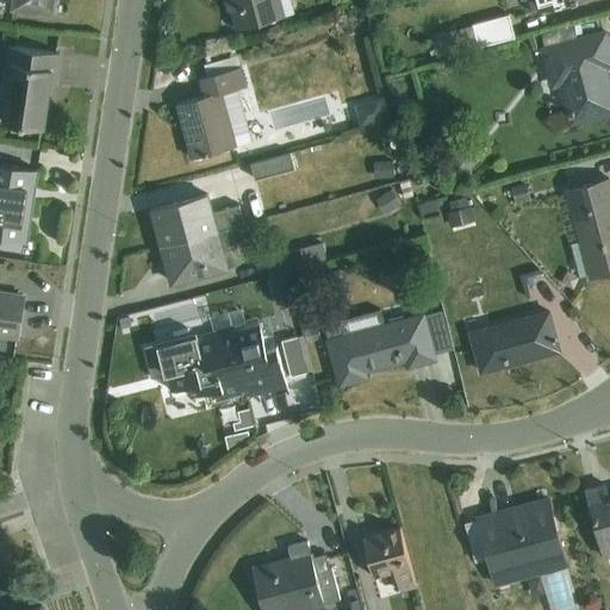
[(12,0),(11,10),(56,16),(57,0),(12,0)]
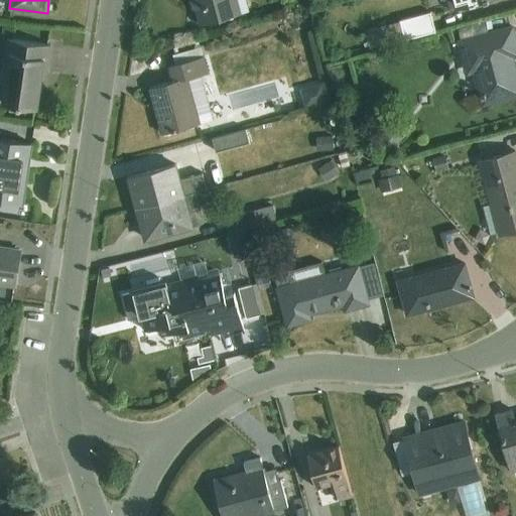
[(192,0),(200,25),(249,12),(245,0),(192,0)]
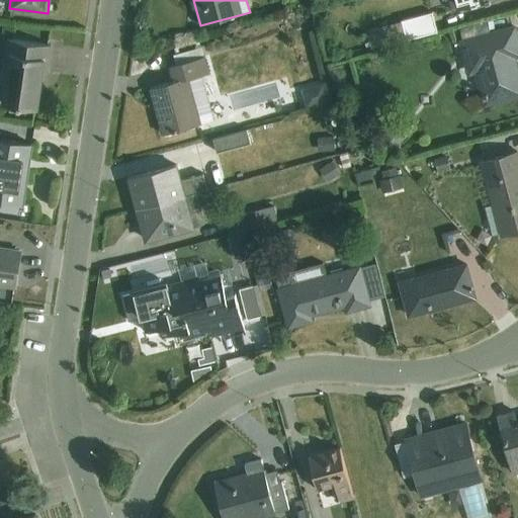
[(453,0),(456,11),(497,0),(453,0)]
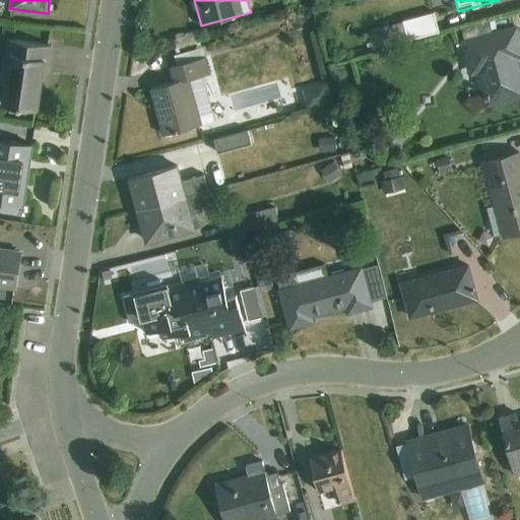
[(381,33),(368,36),(372,49),(386,45),(386,47),(408,41),(408,42),(439,34),(434,13),(380,27),(381,33)]
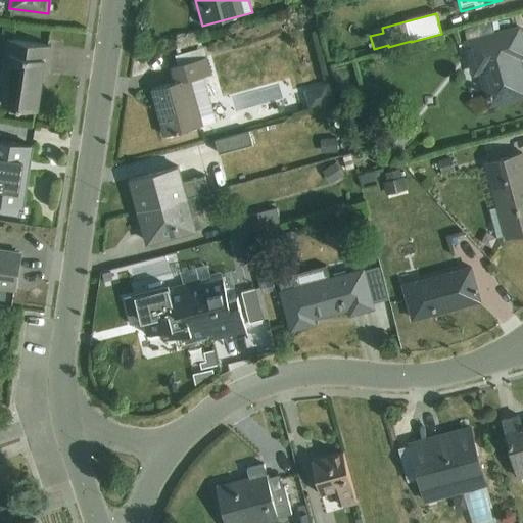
[(468,44),(495,37),(492,22),(465,30),(468,44)]
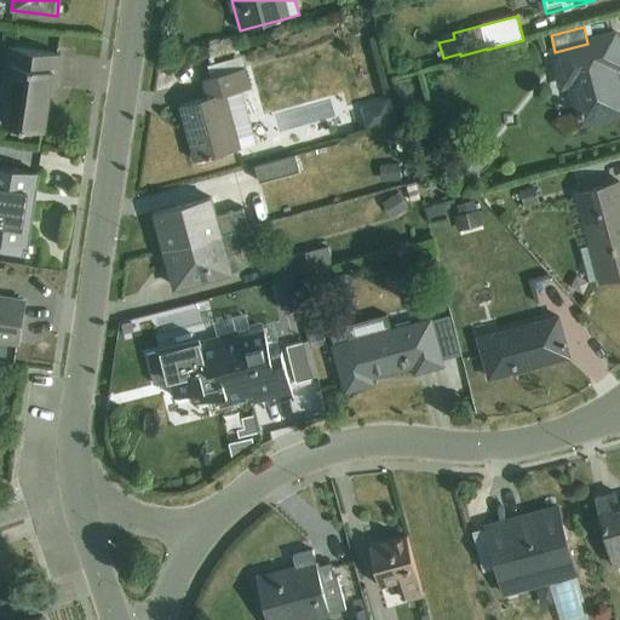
[(587,44),(555,52),(550,53),(560,92),(568,91),(578,126),(619,114),(619,95),(615,78),(612,79),(609,70),(619,67),(619,58),(614,36),(587,44)]
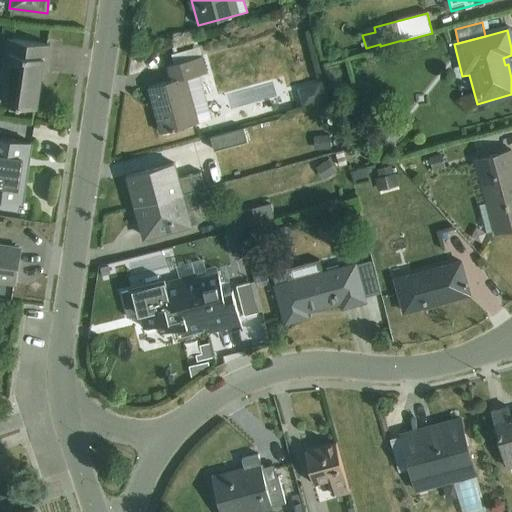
[(5,39),(1,70),(6,70),(1,103),(37,108),(42,72),(45,73),(50,46),(5,39)]
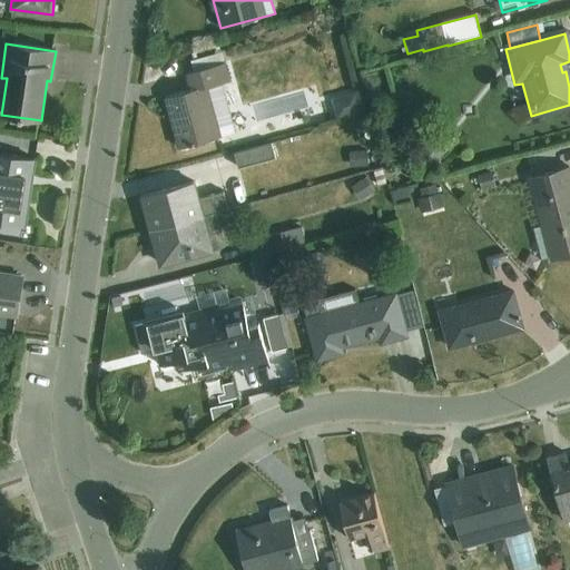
[(193,72),(225,64),(222,52),(190,61),(193,72)]
